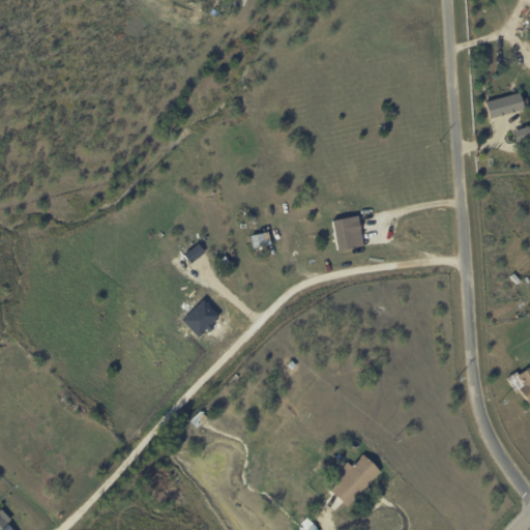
[(512,96),(516,109),(498,114),(494,100),(512,96)]
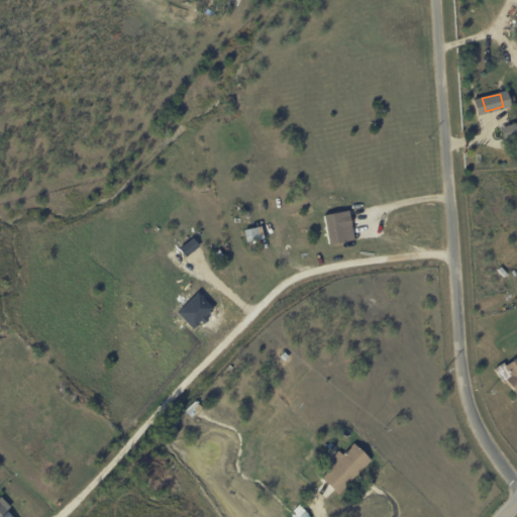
[(516,111),(515,112),(516,117),(516,122),(498,128),(502,139),(516,134),(516,111)]
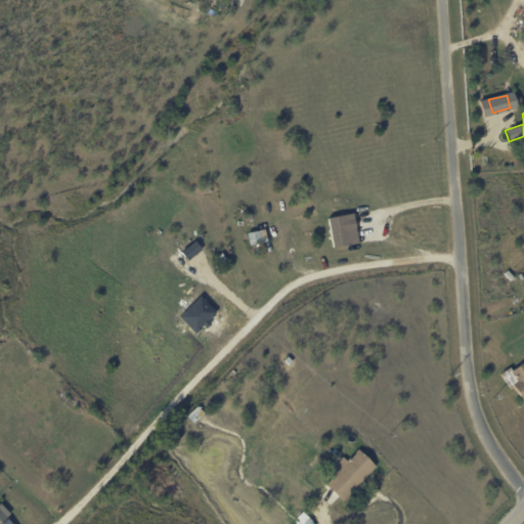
[(329,218),(346,215),(351,246),(334,249),(329,218)]
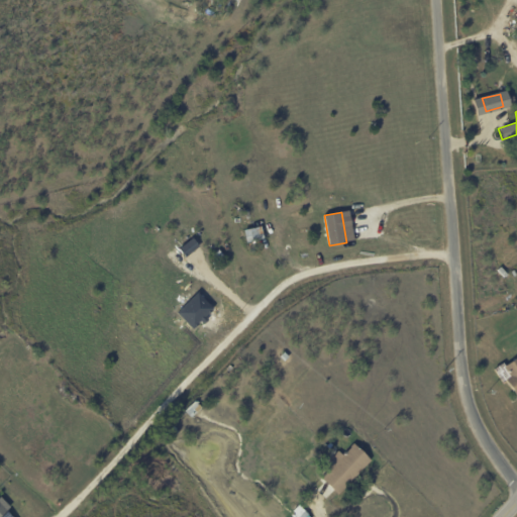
[(516,395),(507,381),(504,383),(495,370),(504,364),(506,366),(516,357),(516,395)]
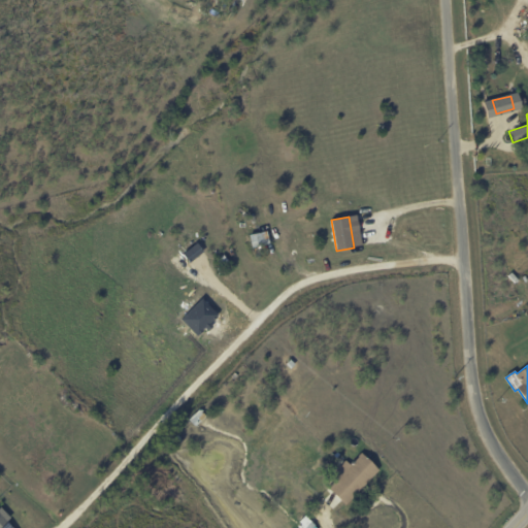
[(347,506),(328,488),(333,482),(329,477),(347,460),(351,465),(362,454),(380,471),(347,506)]
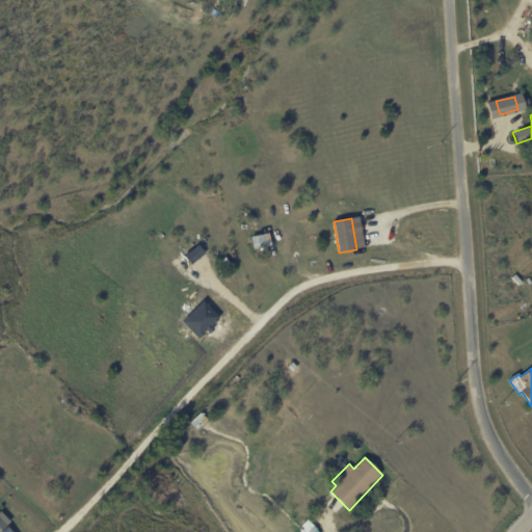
[(7,525),(0,531),(0,511),(10,523),(7,525)]
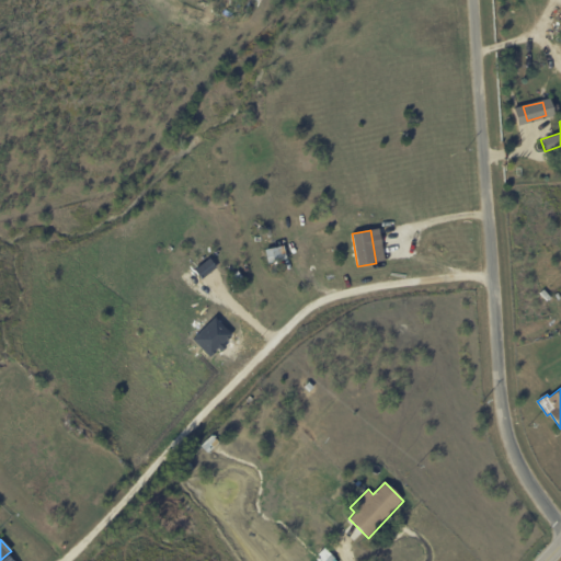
[(325,549),(335,559),(333,560),(324,560),(320,556),(315,560),(308,554),(313,549),(319,554),(325,548),(325,549)]
